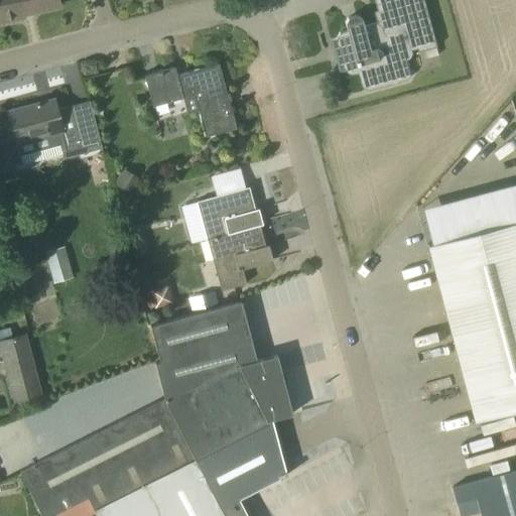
[(0,0),(0,21),(25,17),(24,13),(59,6),(57,0),(0,0)]
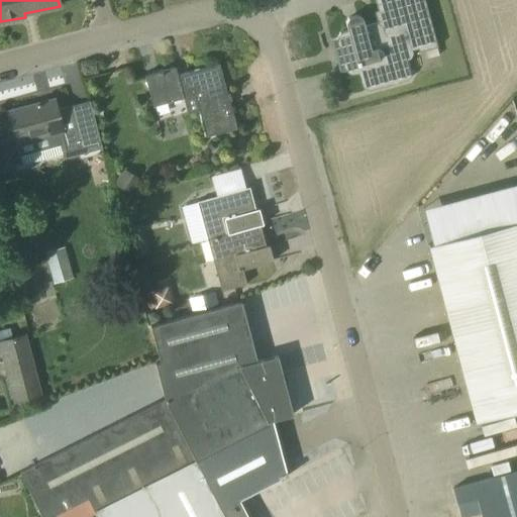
[(374,0),(380,19),(378,22),(365,26),(363,18),(357,15),(348,18),(345,22),(347,30),(340,32),(337,37),(346,72),(351,75),(359,73),(364,88),(369,90),(408,80),(411,75),(405,52),(418,48),(419,53),(437,46),(424,0),(374,0)]
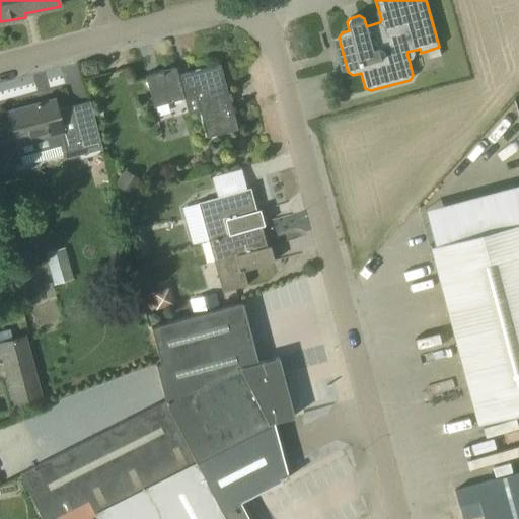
[(238,129),(220,64),(190,72),(190,74),(178,77),(176,67),(163,71),(163,70),(158,71),(158,72),(145,76),(153,107),(196,95),(200,110),(207,137),(238,129)]
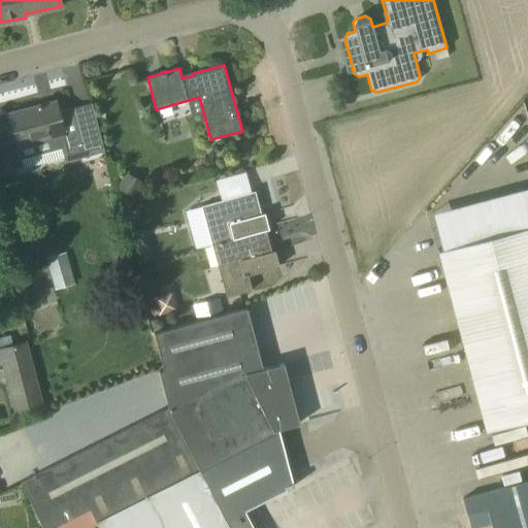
[(103,145),(92,103),(43,116),(40,104),(8,112),(18,147),(63,135),(68,155),(103,145)]
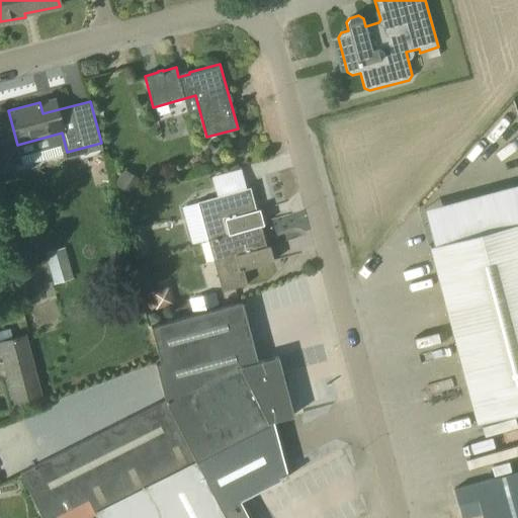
[(0,165),(9,165),(8,142),(0,142),(0,165)]
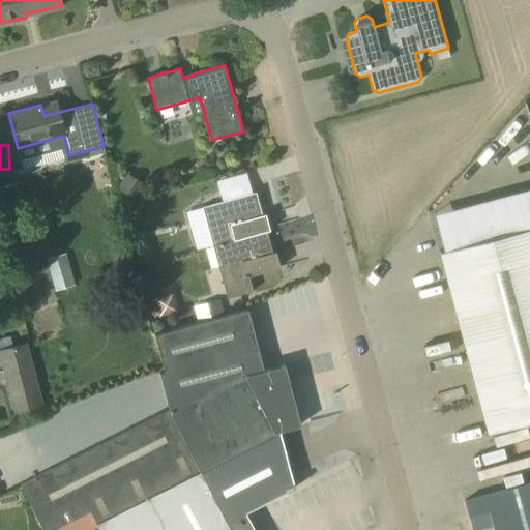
[(125,170),(116,186),(135,197),(143,180),(125,170)]
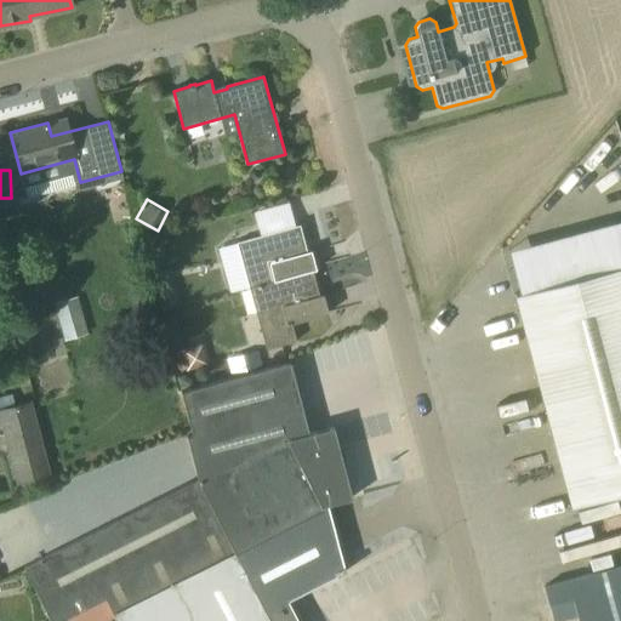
[(303,252),(296,227),(238,243),(245,271),(255,268),(260,284),(260,285),(308,271),(308,272),(317,269),(311,250),(303,252)]
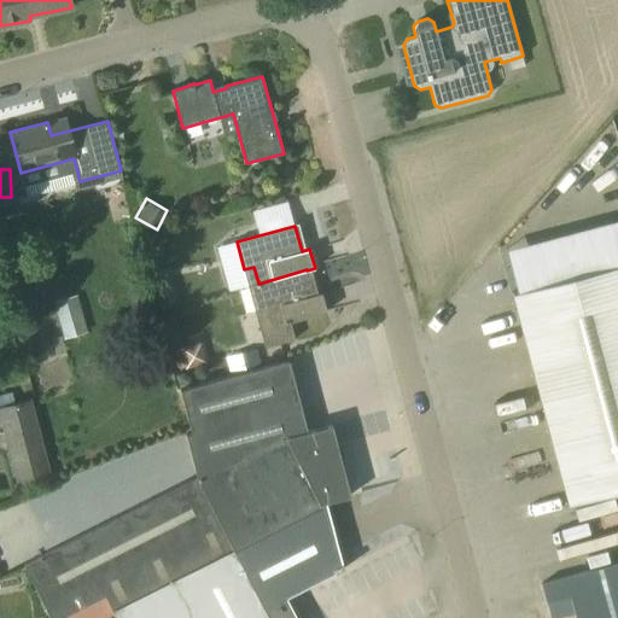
[(569,505),(617,491),(617,264),(513,293),(569,505)]
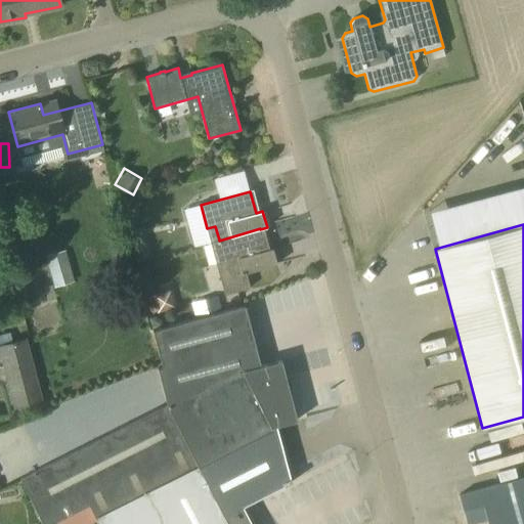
[(225,295),(250,288),(246,273),(277,264),(272,249),(266,250),(260,229),(260,228),(219,241),(219,239),(211,242),(217,265),(225,295)]
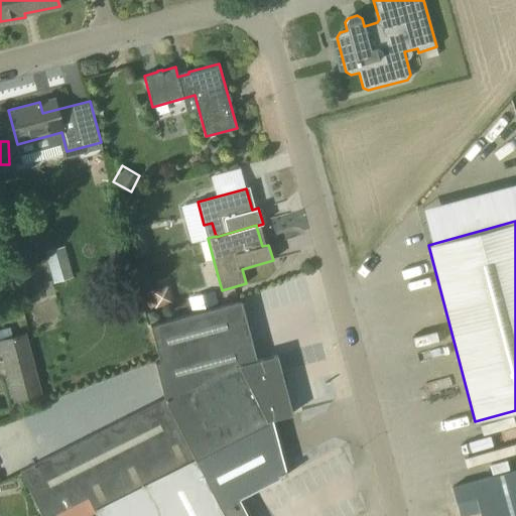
[(63,247),(44,253),(53,286),(73,281),(63,247)]
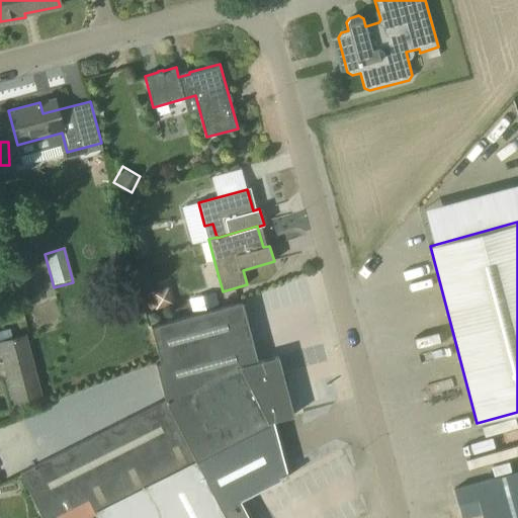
[(167,284),(149,289),(154,307),(172,301),(167,284)]
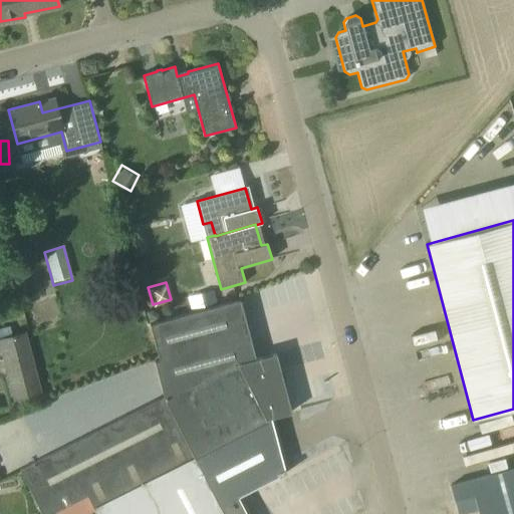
[(192,312),(218,305),(213,290),(188,297),(192,312)]
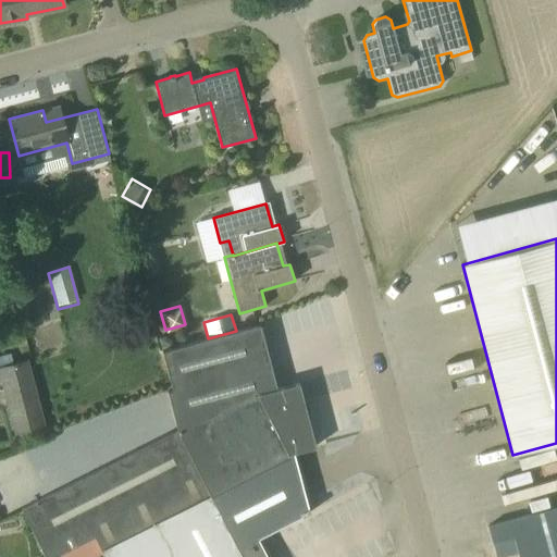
[(177,430),(178,430),(180,430),(256,392),(258,395),(277,390),(276,388),(260,325),(236,331),(208,338),(162,350),(173,391),(168,393),(177,430)]
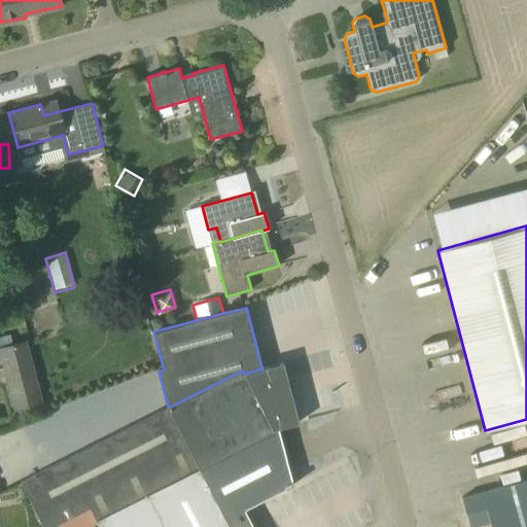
[(27,340),(12,344),(0,347),(0,357),(15,416),(45,409),(27,340)]
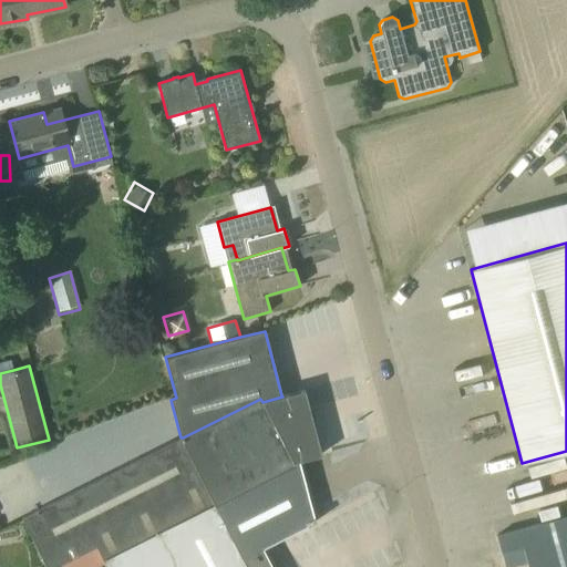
[(182,437),(215,505),(103,560),(104,563),(106,566),(272,566),(264,548),(317,522),(315,517),(299,461),(321,455),(305,390),(281,395),(282,397),(263,402),(260,399),(183,437),(182,437)]
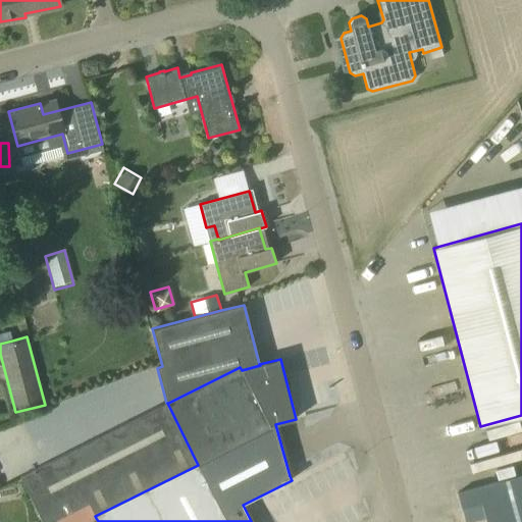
[(95,516),(198,465),(167,403),(166,403),(20,477),(42,521),(52,521),(54,521),(89,521),(96,518),(95,516)]
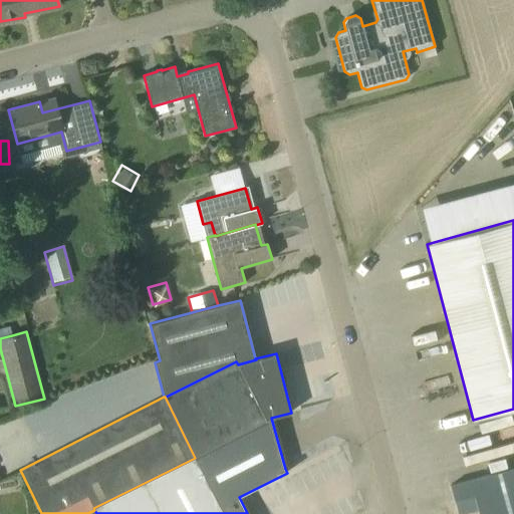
[(513,513),(513,468),(470,480),(450,485),(458,513),(459,513),(478,509),(478,513),(513,513)]
